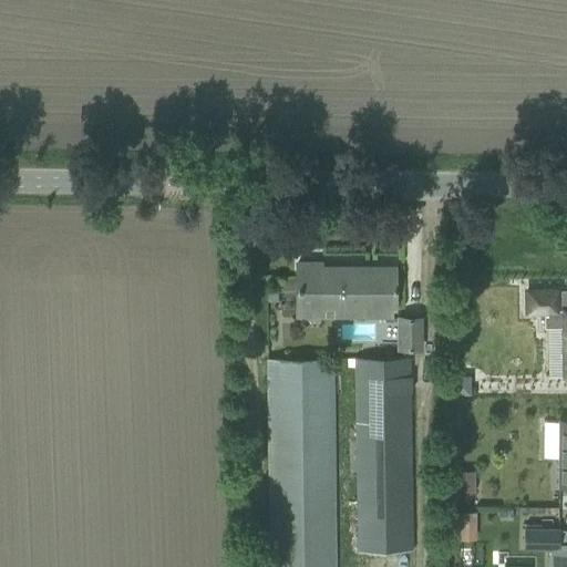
[(297,307),(371,307),(393,307),(393,267),(320,267),(320,263),(297,263),(297,307)]
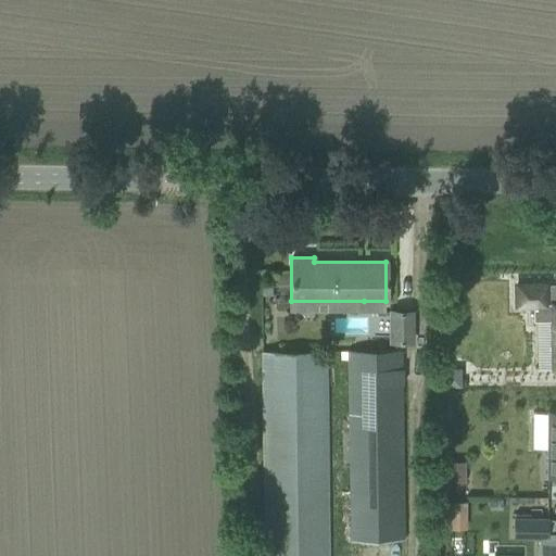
[(554,368),(555,367),(555,302),(545,303),(545,285),(517,285),(517,305),(533,305),(533,320),(554,320),(554,368)]
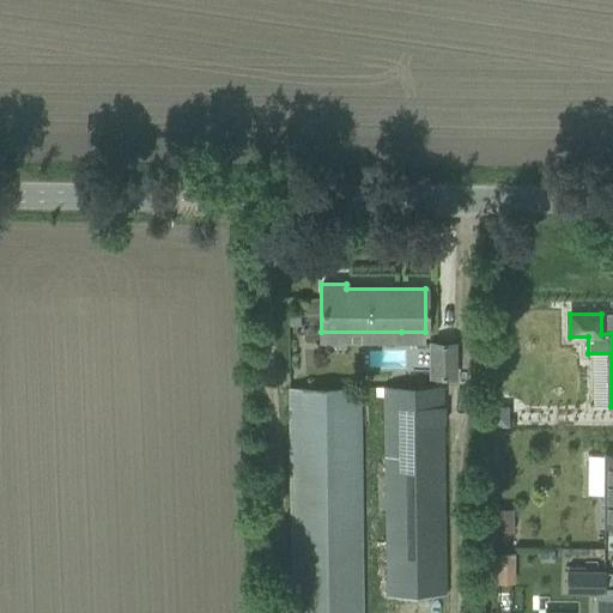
[(454,344),(432,344),(432,376),(454,376),(454,344)]
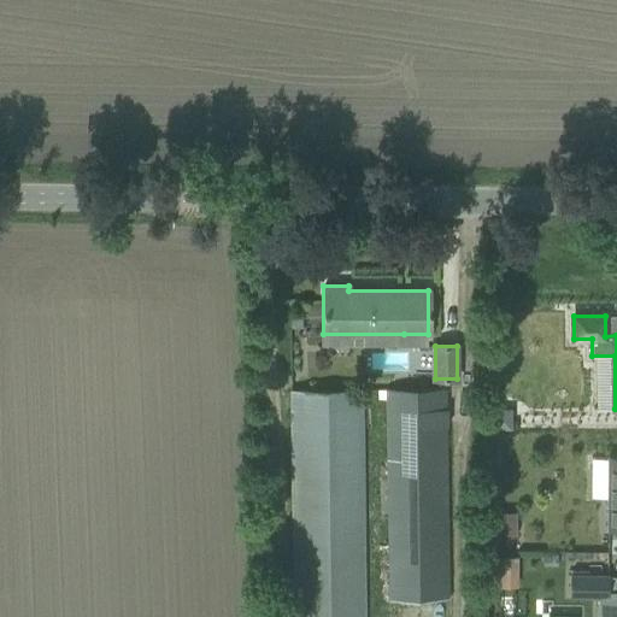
[(447,601),(446,412),(445,388),(386,389),(387,601),(447,601)]
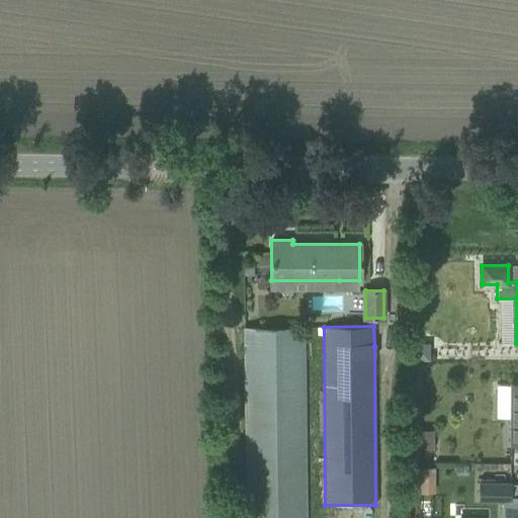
[(245,517),(306,517),(304,327),(243,328),(245,517)]
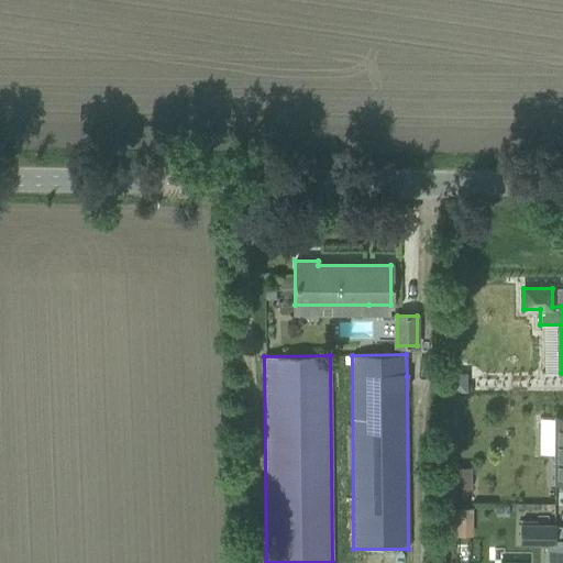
[(452,486),(470,486),(470,465),(452,465),(452,486)]
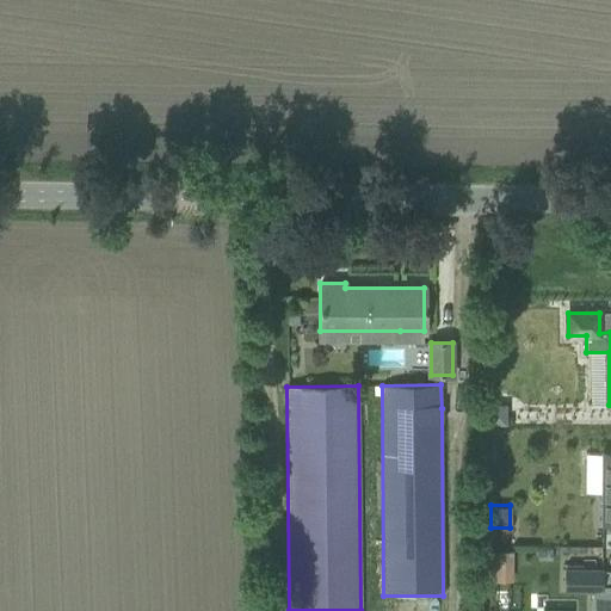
[(513,580),(513,549),(488,548),(487,580),(513,580)]
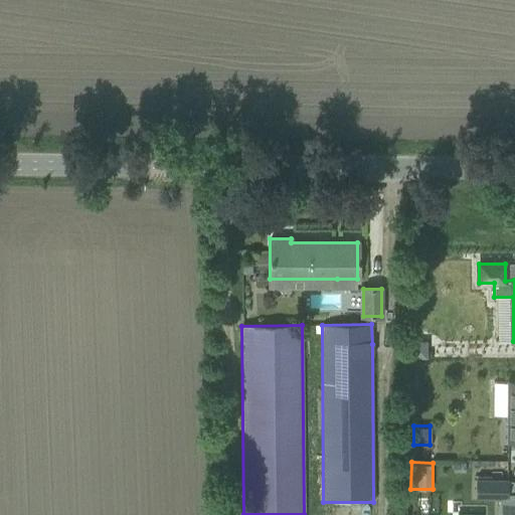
[(476,496),(508,497),(508,481),(476,480),(476,496)]
